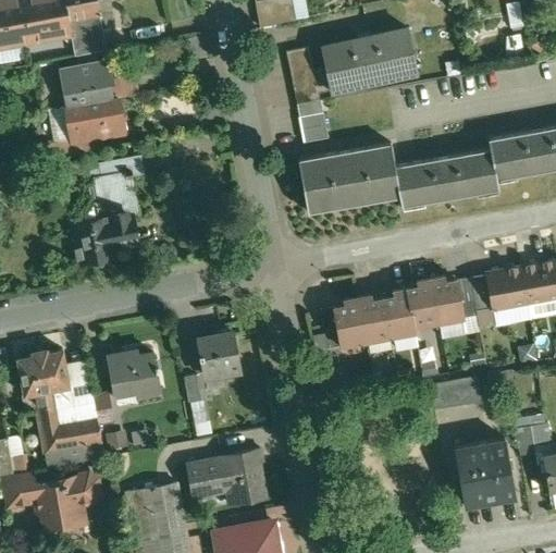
[(97,0),(0,0),(0,51),(72,39),(103,34),(97,0)]
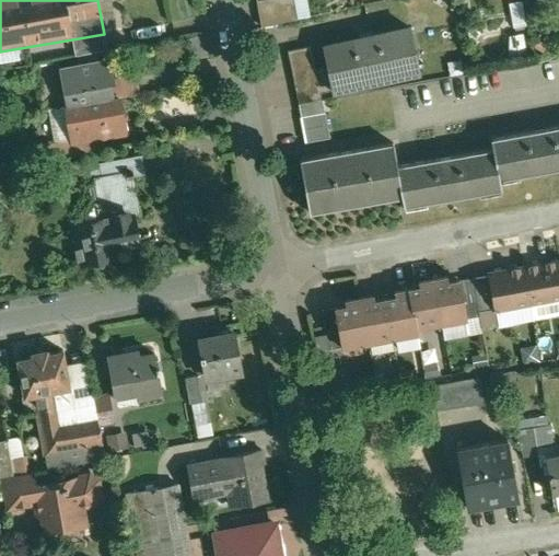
[(292,0),(272,0),(256,3),(261,30),(297,22),(292,0)]
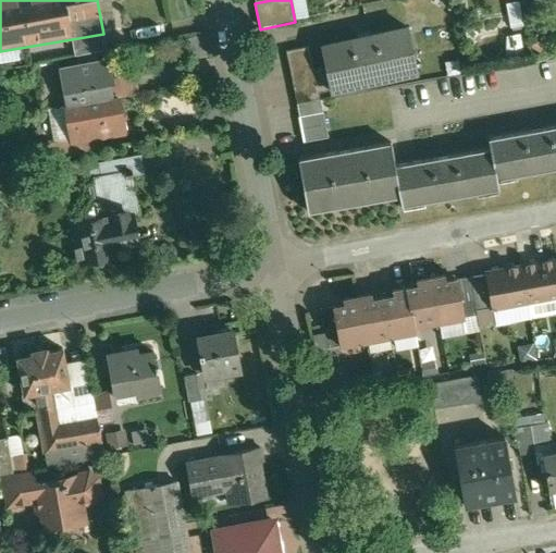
[(408,32),(321,49),(325,69),(330,91),(417,74),(408,32)]
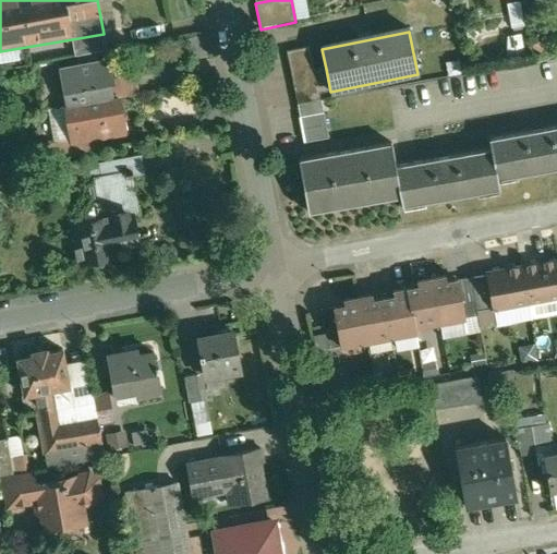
[(104,34),(72,39),(75,59),(107,52),(104,34)]
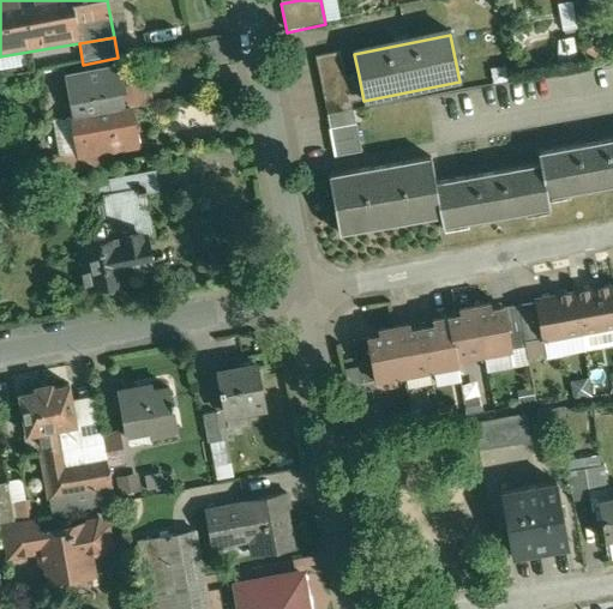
[(341,54),(316,59),(326,114),(353,109),(346,78),(341,54)]
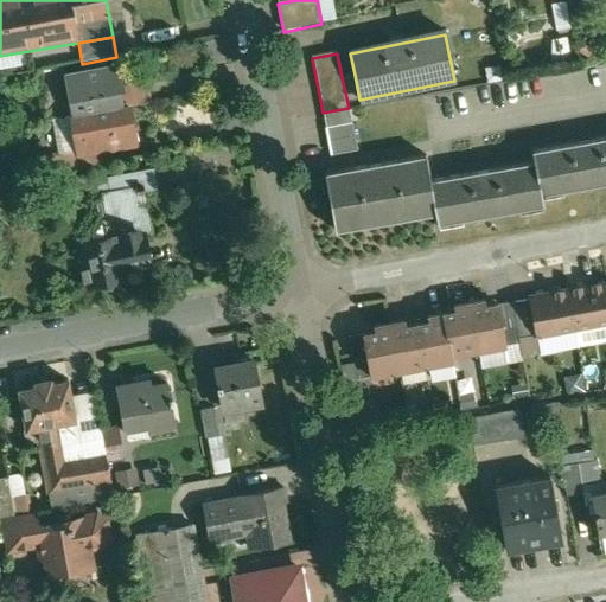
[(119,68),(65,77),(74,119),(123,109),(120,94),(123,94),(119,68)]
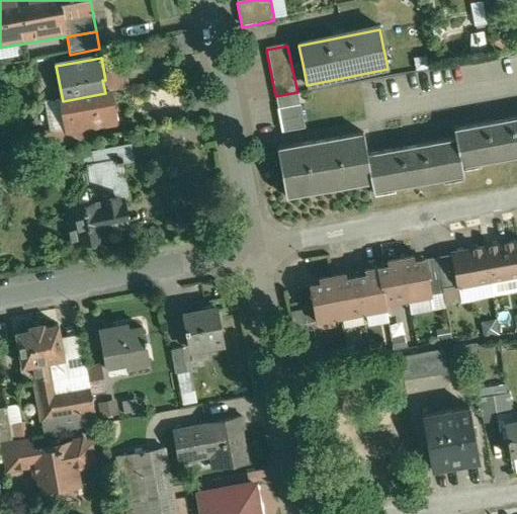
[(303,64),(291,66),(296,87),(307,85),(303,64)]
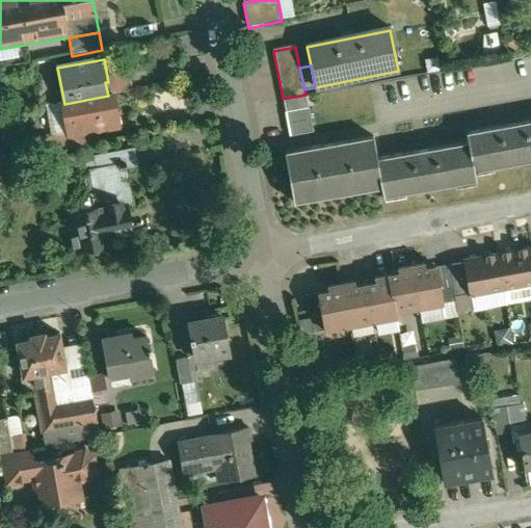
[(306,95),(283,99),(286,113),(308,109),(306,95)]
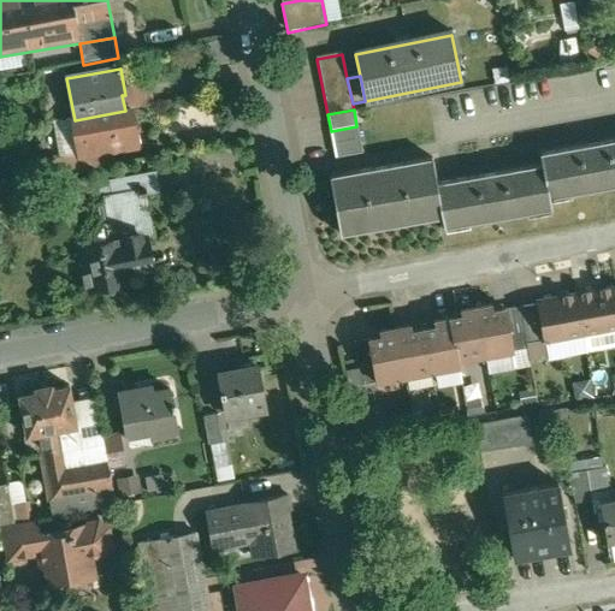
[(75,120),(74,120),(77,142),(82,142),(84,158),(98,155),(99,155),(137,148),(130,111),(125,111),(75,120)]
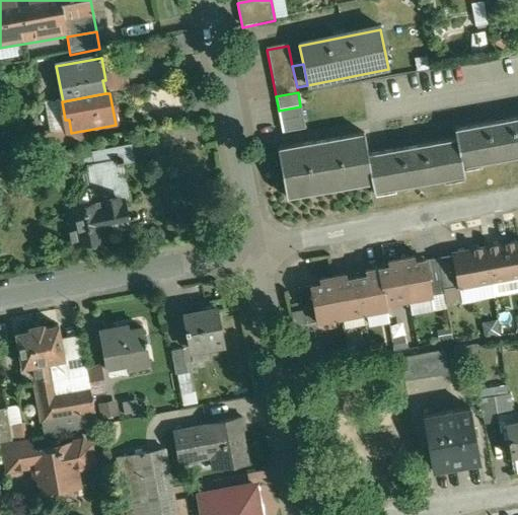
[(279,111),(278,111),(283,135),(305,130),(300,106),(279,111)]
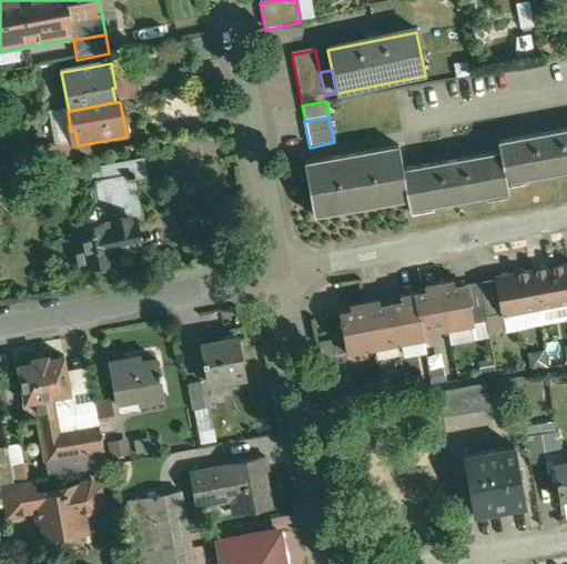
[(566,129),(498,141),(499,152),(504,183),(524,180),(525,181),(566,173),(566,129)]
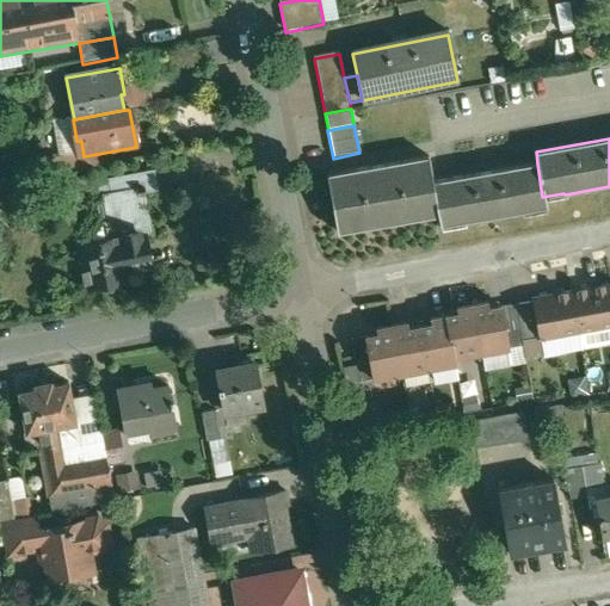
[(429,159),(327,175),(338,234),(438,217),(432,183),(429,159)]
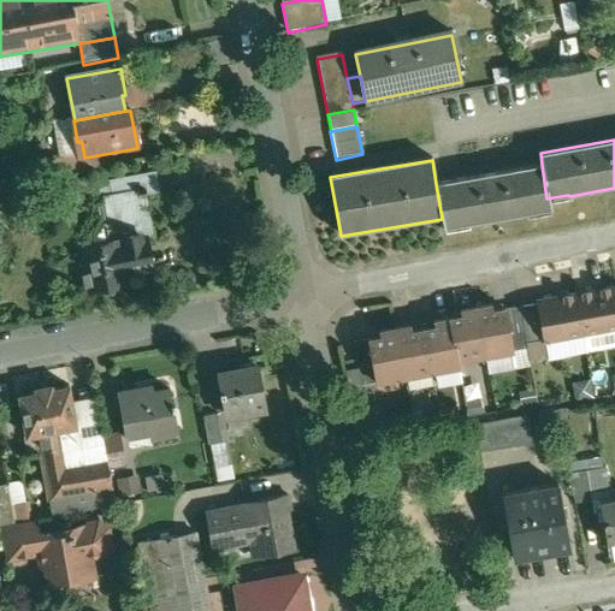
[(542,165),(436,184),(442,219),(444,229),(468,225),(468,226),(527,217),(526,214),(549,211),(547,199),(542,165)]
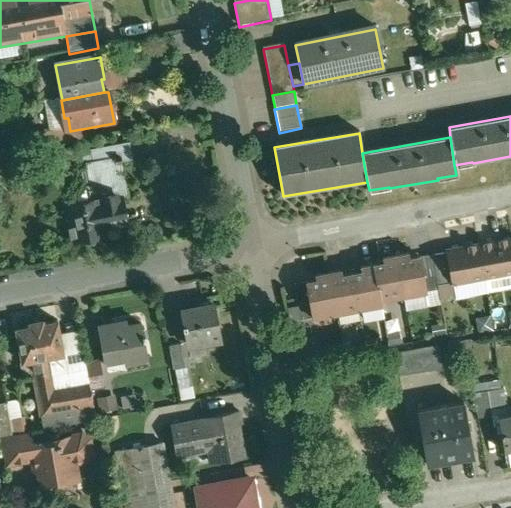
[(129,143),(90,150),(93,167),(121,162),(133,160),(129,143)]
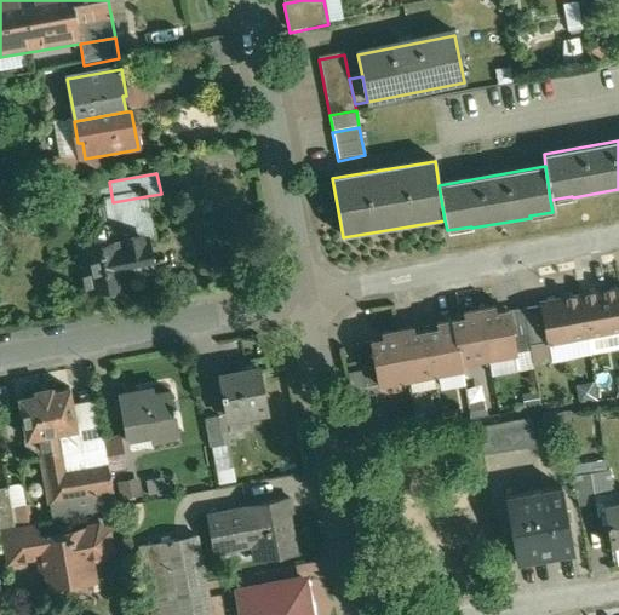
[(147,196),(113,202),(109,182),(99,184),(107,225),(85,229),(89,247),(80,248),(87,294),(127,287),(126,275),(154,270),(153,263),(148,237),(153,236),(147,196)]
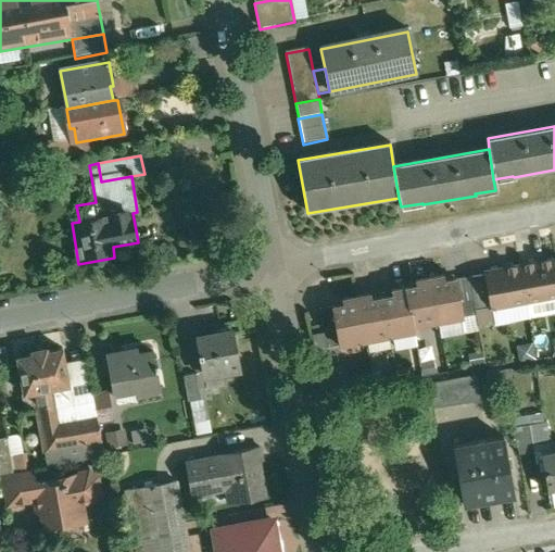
[(156,239),(154,230),(147,231),(147,234),(137,236),(138,242),(156,239)]
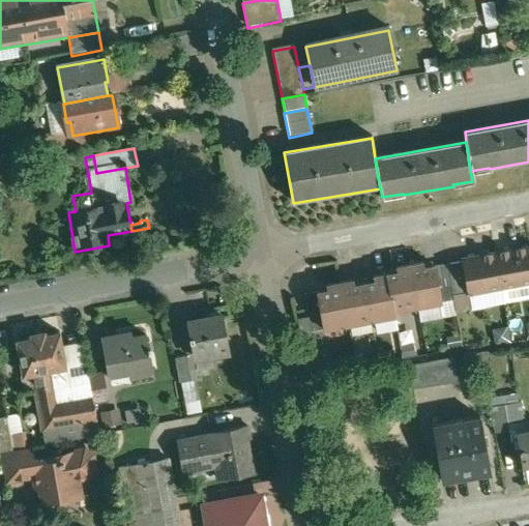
[(528,249),(528,247),(496,254),(502,290),(528,285),(528,253),(528,252),(528,249)]
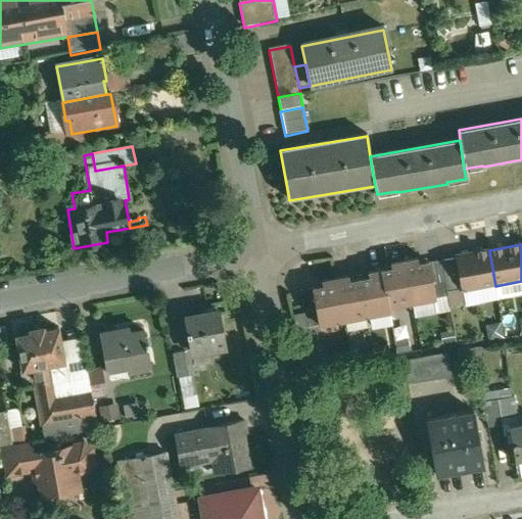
[(489,250),(457,256),(463,290),(463,292),(495,286),(489,250)]
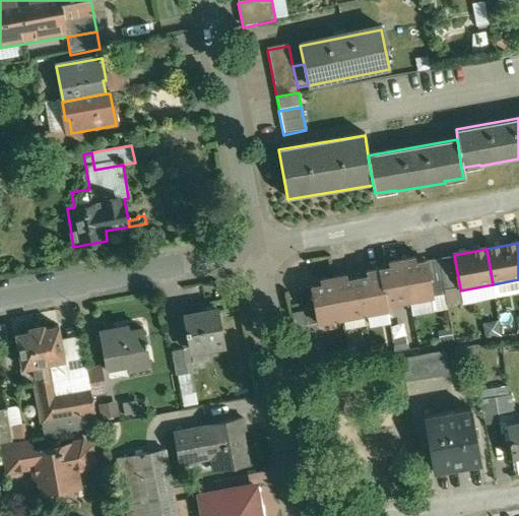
[(454,258),(439,261),(444,291),(460,288),(454,258)]
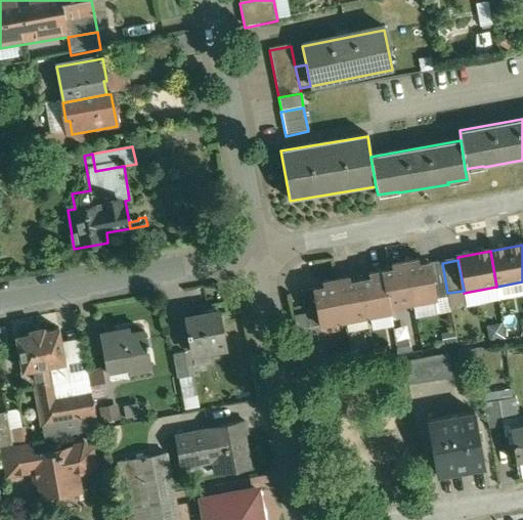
[(430,264),(419,266),(419,261),(405,263),(412,305),(436,300),(430,264)]
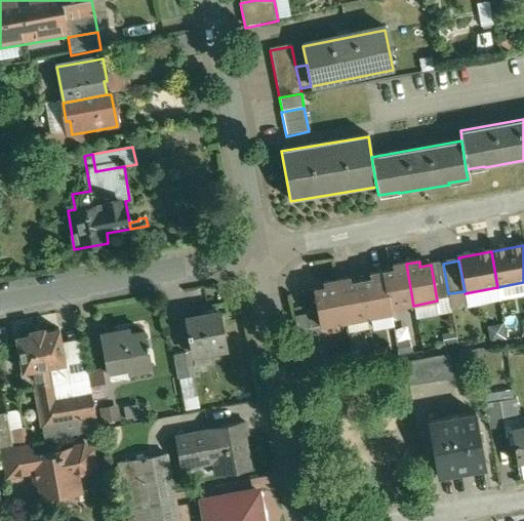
[(443,262),(431,265),(437,301),(449,298),(448,293),(443,264),(443,262)]
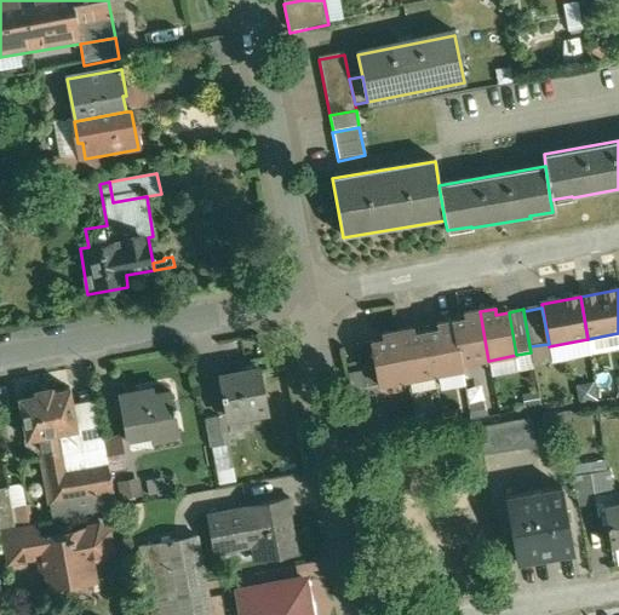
[(480,311),(464,315),(465,321),(453,322),(460,366),(488,361),(480,311)]
